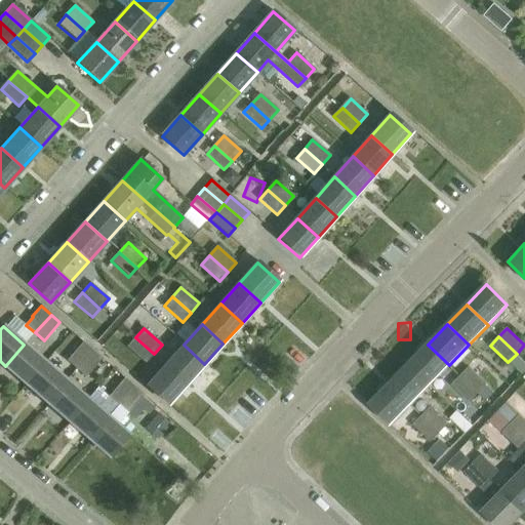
[(135,337),(127,347),(146,363),(154,354),(135,337)]
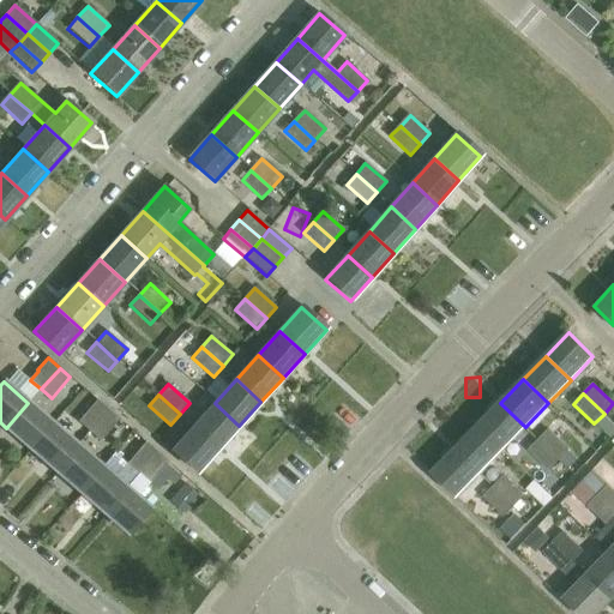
[(90,432),(108,410),(97,401),(79,423),(90,432)]
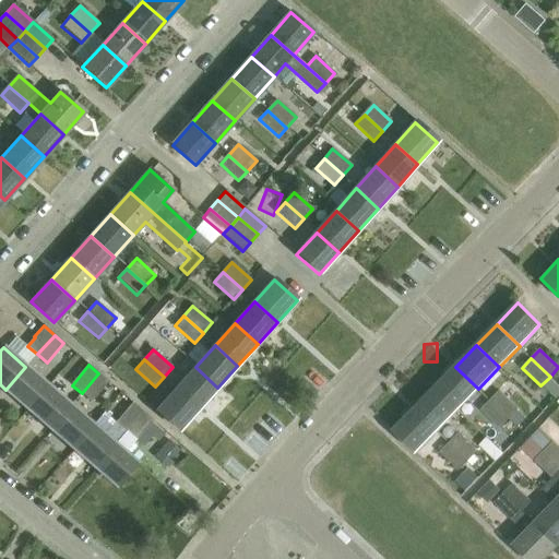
[(27,409),(48,387),(25,367),(6,390),(27,409)]
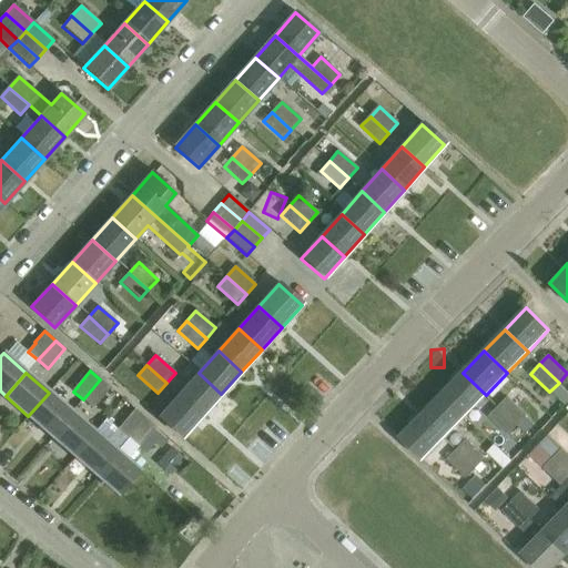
[(179,395),(201,416),(221,394),(199,373),(179,395)]
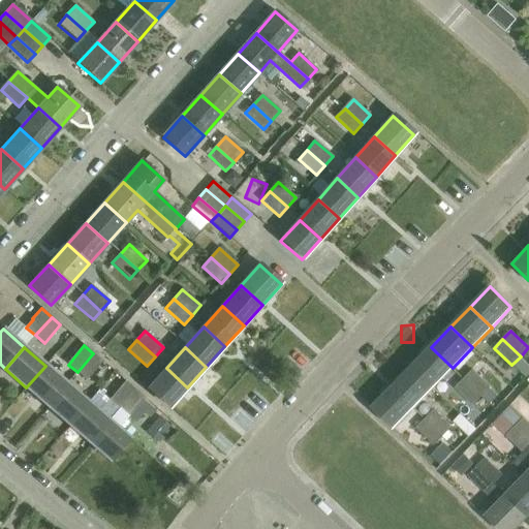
[(412,368),(433,387),(453,368),(431,347),(412,368)]
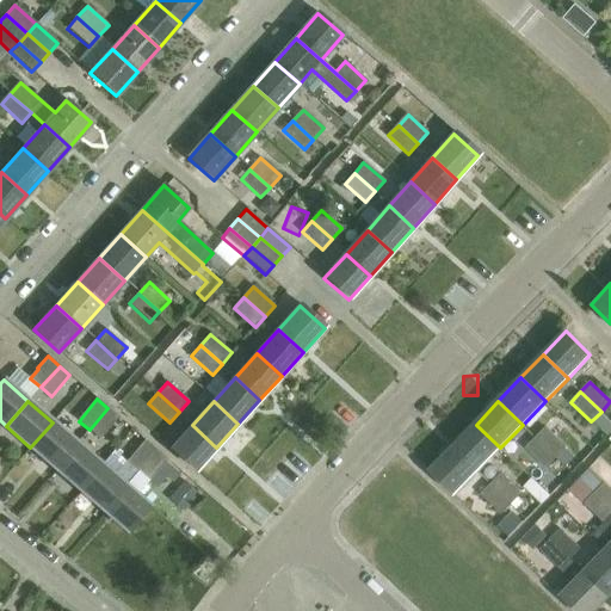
[(90,430),(100,439),(118,418),(107,408),(90,430)]
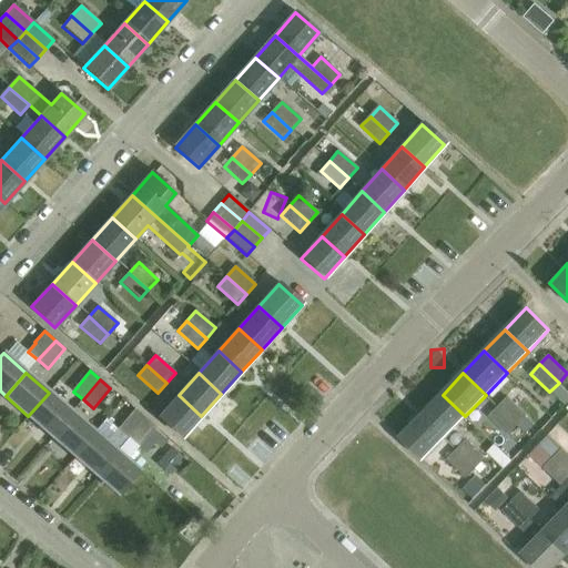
[(50,436),(71,412),(49,393),(28,416),(50,436)]
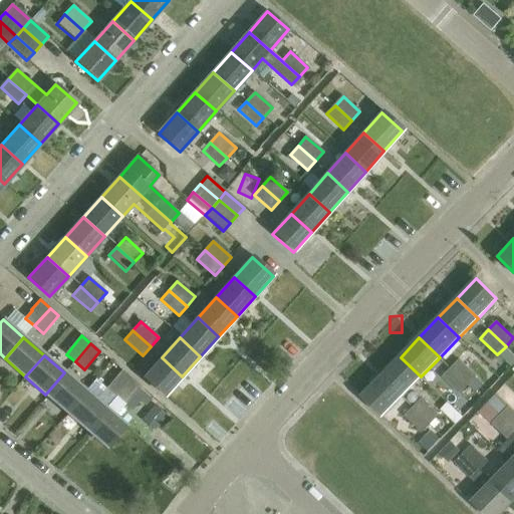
[(164,397),(182,376),(162,357),(144,378),(164,397)]
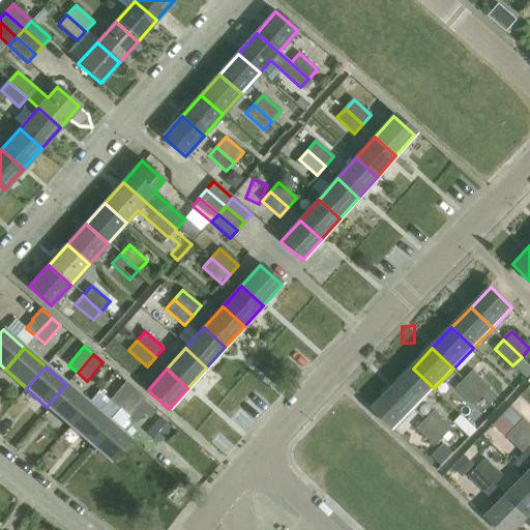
[(393,388),(414,409),(434,388),(413,369),(393,388)]
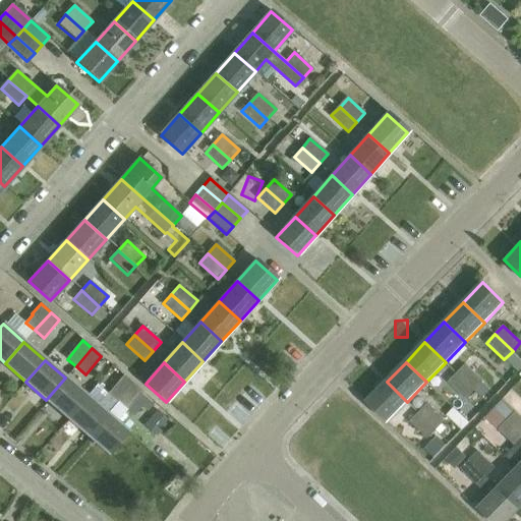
[(482,382),(465,365),(457,373),(473,390),(482,382)]
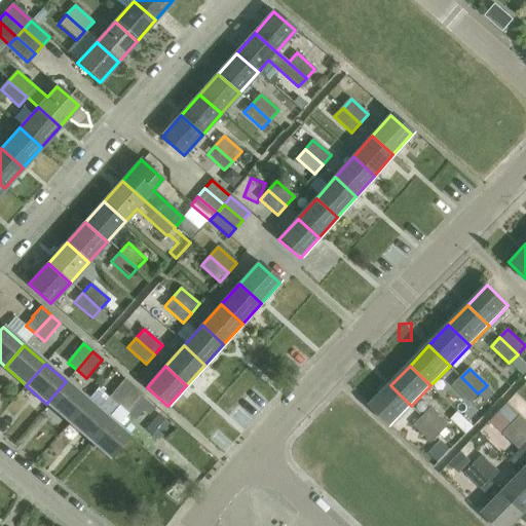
[(461,377),(453,386),(470,403),(478,393),(461,377)]
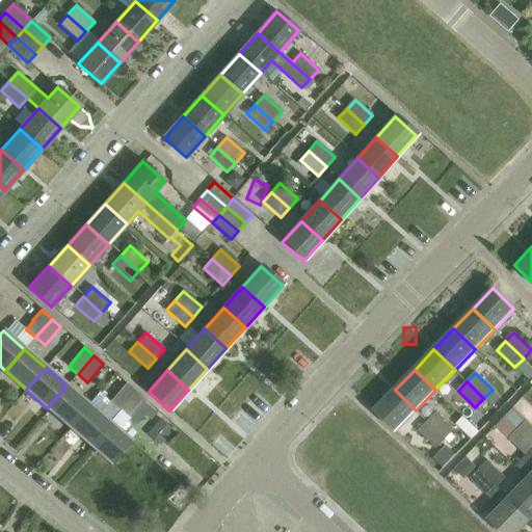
[(135,392),(127,383),(110,401),(118,409),(135,392)]
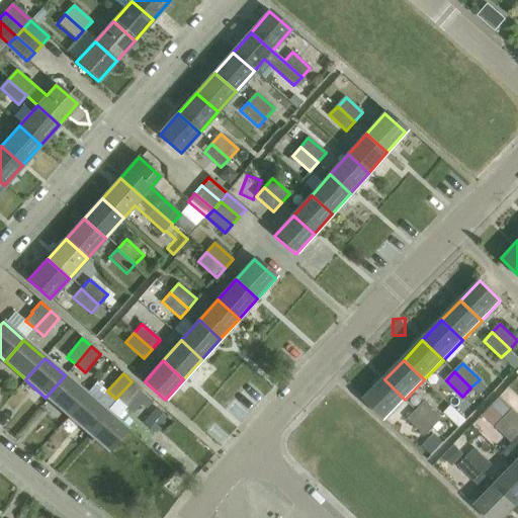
[(85,394),(65,375),(46,398),(67,415),(85,394)]
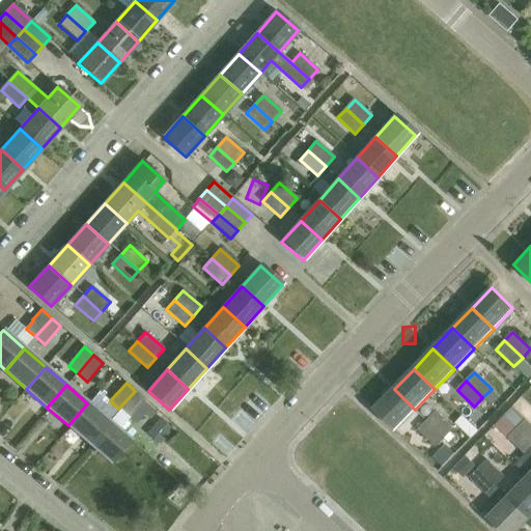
[(395,430),(415,410),(394,389),(374,410),(395,430)]
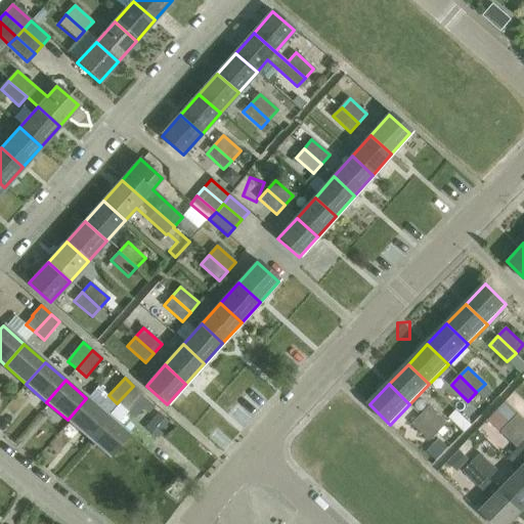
[(133,386),(117,403),(126,412),(143,395),(133,386)]
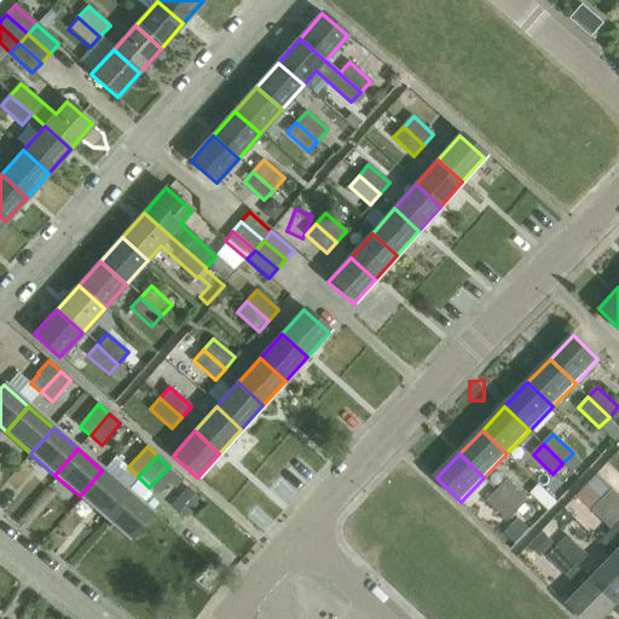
[(80,496),(104,518),(127,492),(102,470),(80,496)]
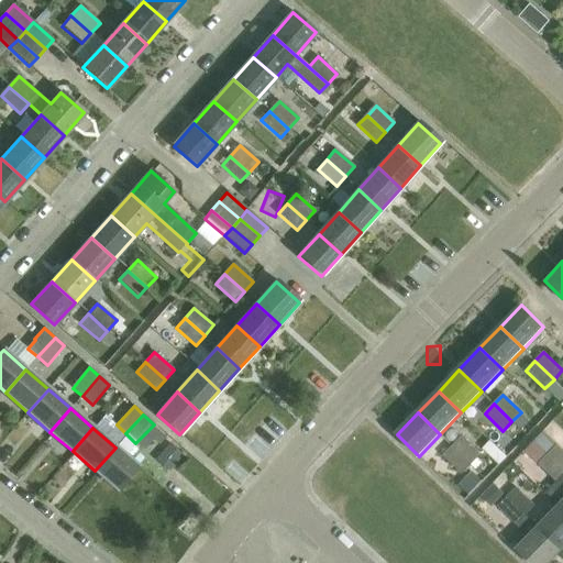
[(534,441),(562,468),(562,450),(558,444),(543,431),(534,441)]
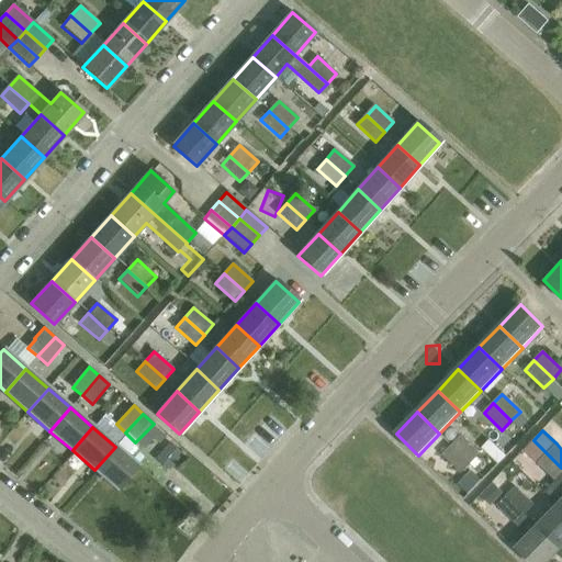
[(460,436),(451,446),(470,463),(479,454),(460,436)]
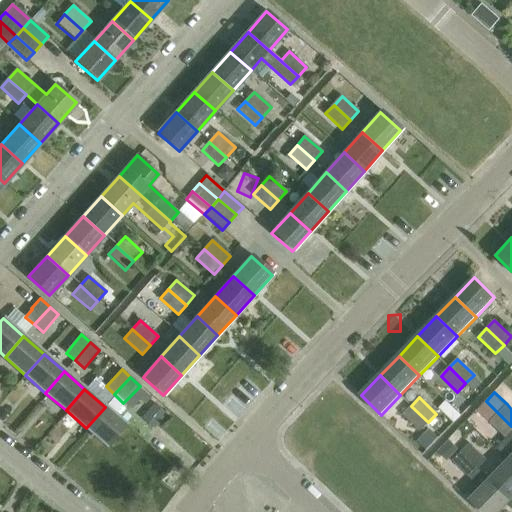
[(511,433),(511,426),(486,401),(477,410),(489,423),(507,439),(511,433)]
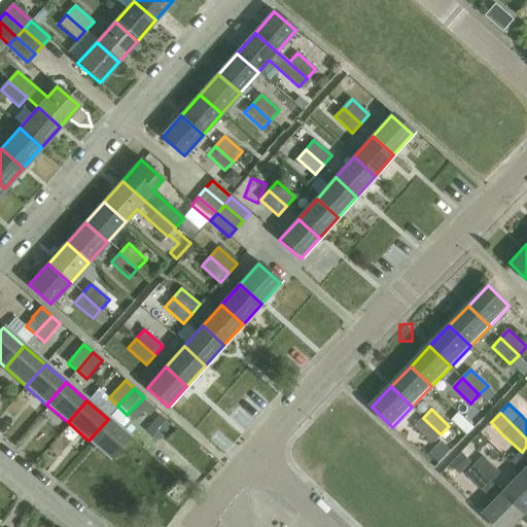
[(423,418),(415,426),(432,444),(441,434),(423,418)]
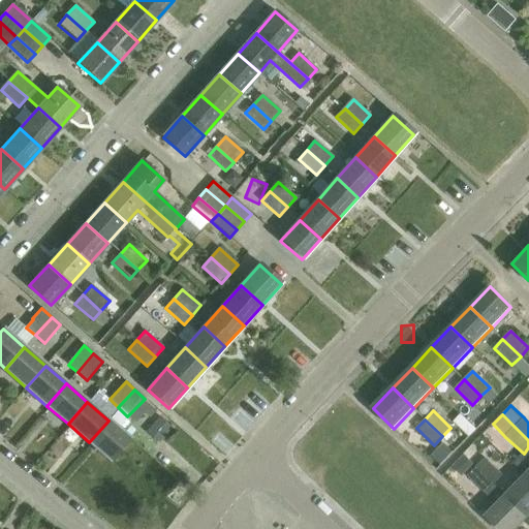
[(129,439),(109,421),(89,442),(110,461),(129,439)]
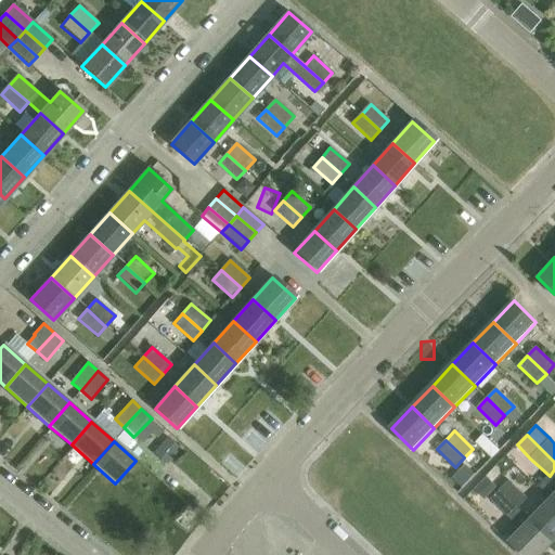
[(470,467),(455,482),(462,489),(476,474),(470,467)]
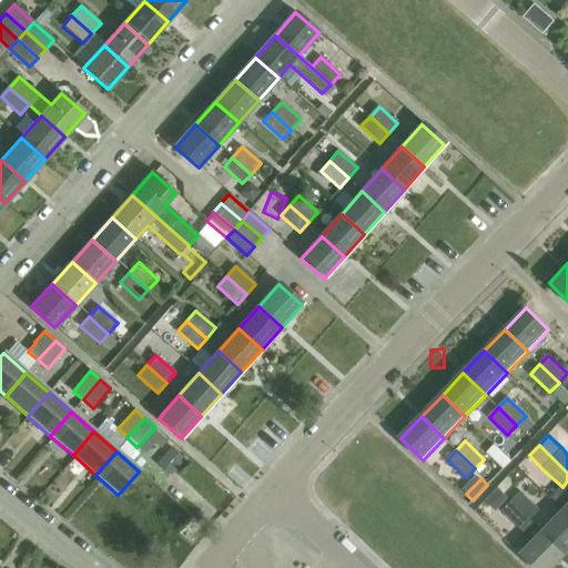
[(521,493),(511,501),(530,520),(539,510),(521,493)]
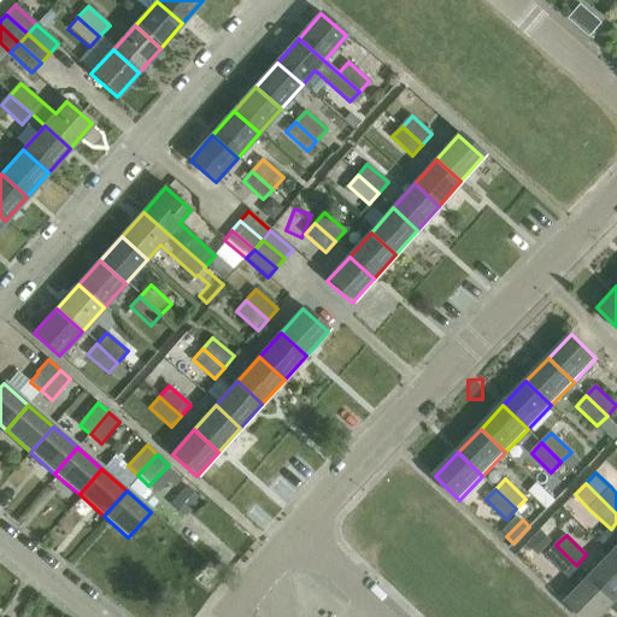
[(589,577),(576,565),(556,545),(546,556),(580,588),(566,601),(582,616),(599,616),(615,601),(589,577)]
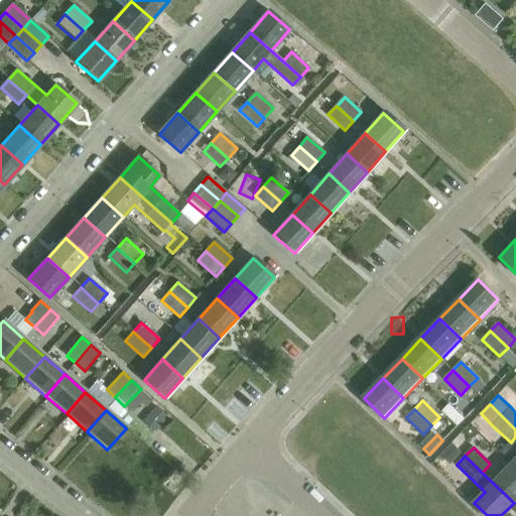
[(515,500),(515,467),(512,464),(493,483),(514,503),(515,500)]
